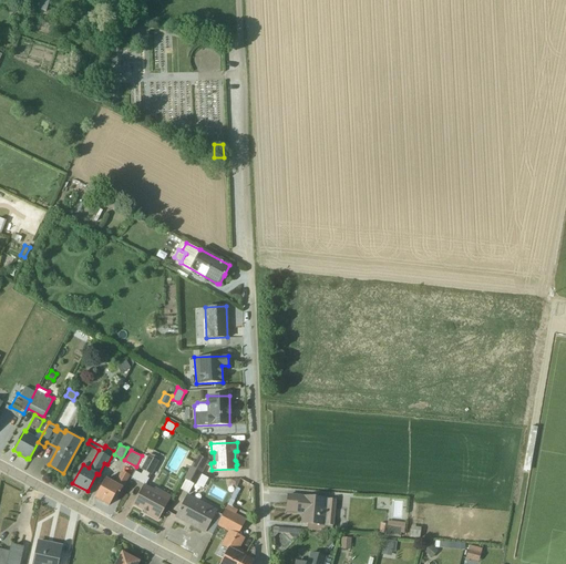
[(137,465),(141,468),(141,469),(143,469),(141,473),(135,470),(131,478),(144,484),(145,483),(148,478),(147,477),(148,472),(152,474),(158,460),(160,458),(151,452),(148,455),(148,454),(147,455),(144,453),(137,465)]
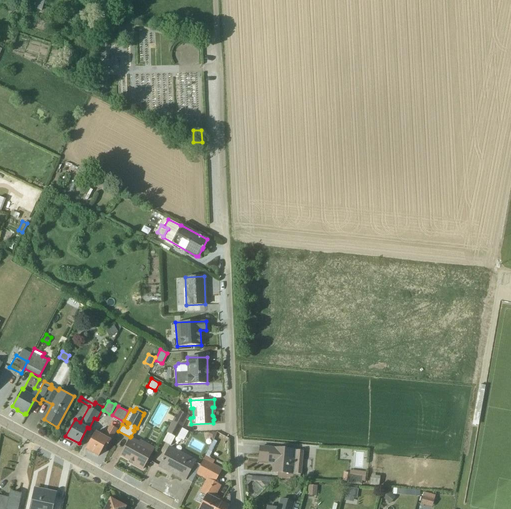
[(188,415),(178,410),(172,421),(182,426),(188,415)]
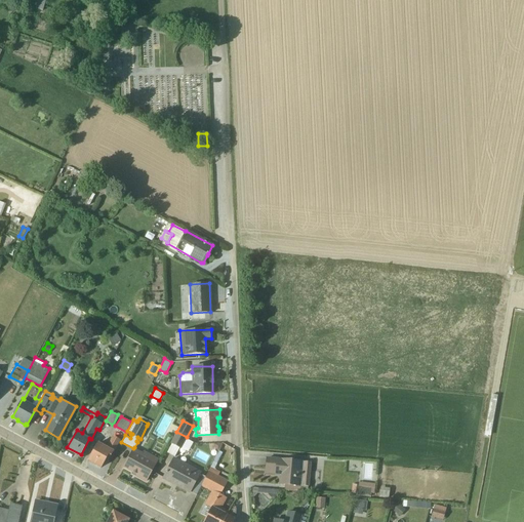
[(171,443),(166,451),(174,455),(179,447),(180,448),(180,447),(188,451),(193,442),(186,438),(187,437),(176,432),(170,442),(171,443)]
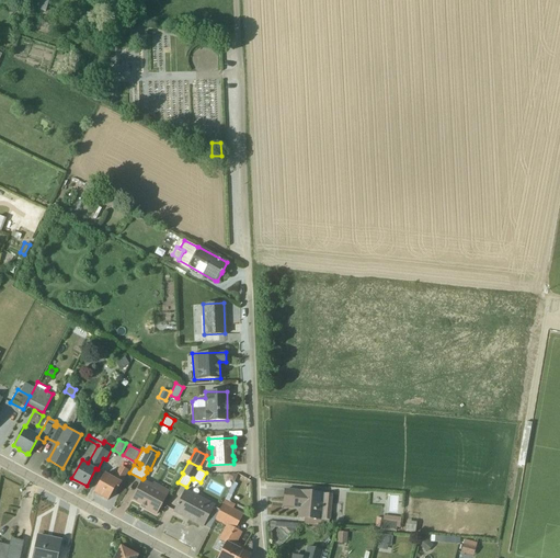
[(94,490),(107,498),(112,490),(115,492),(121,482),(122,482),(128,469),(121,465),(114,476),(105,471),(94,490)]
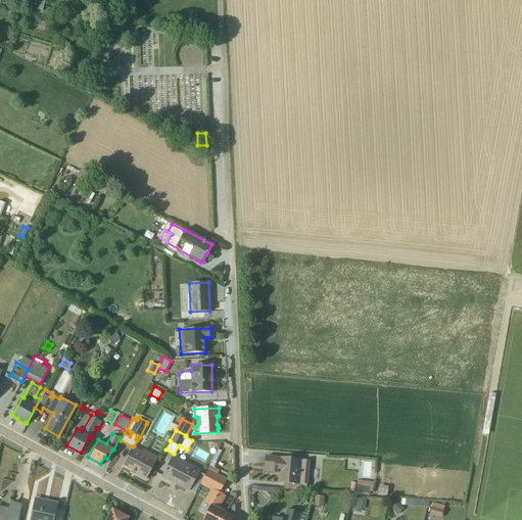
[(136,473),(145,478),(157,456),(143,447),(142,450),(134,445),(124,464),(136,471),(136,473)]
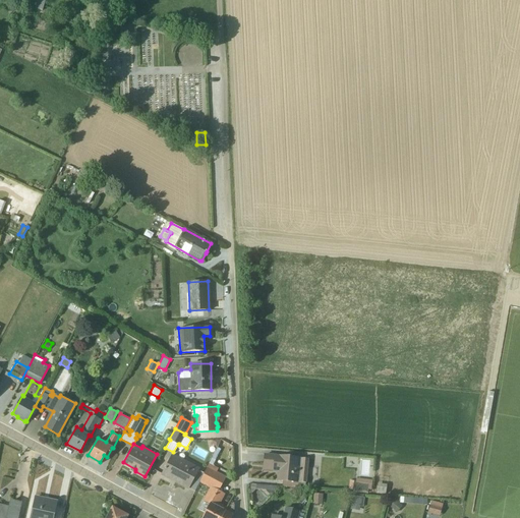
[(198,467),(173,453),(162,473),(188,487),(188,486),(193,490),(203,472),(197,469),(198,467)]
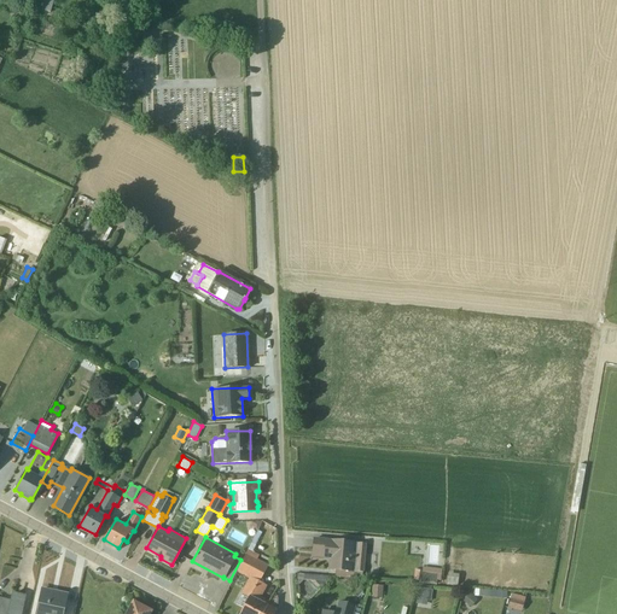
[(368,544),(314,538),(312,555),(322,556),(322,559),(329,560),(327,569),(336,569),(336,576),(361,578),(362,571),(365,572),(368,544)]
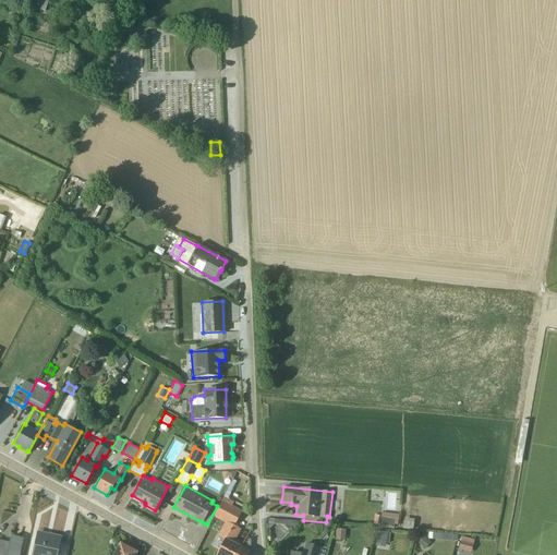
[(233,525),(242,510),(232,505),(234,501),(223,496),(214,517),(223,522),(217,535),(218,537),(213,545),(220,549),(216,554),(232,554),(233,554),(234,554),(235,554),(243,543),(235,539),(241,529),(233,525)]
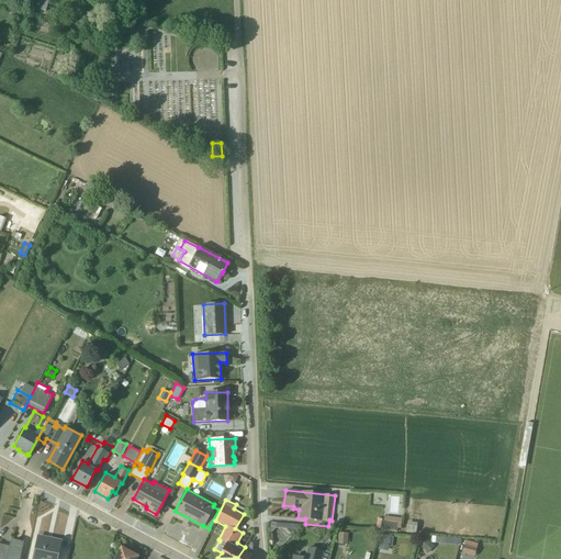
[(378,518),(377,527),(383,528),(382,529),(396,530),(396,529),(397,526),(401,526),(402,518),(383,516),(383,520),(378,518)]
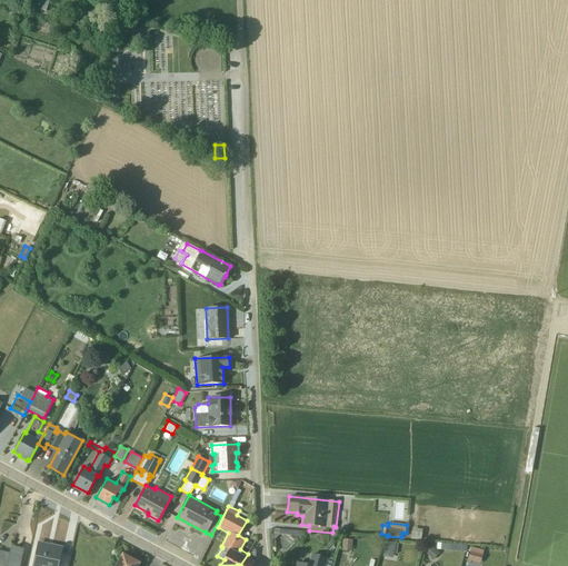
[(421,528),(411,527),(411,537),(421,538),(421,528)]
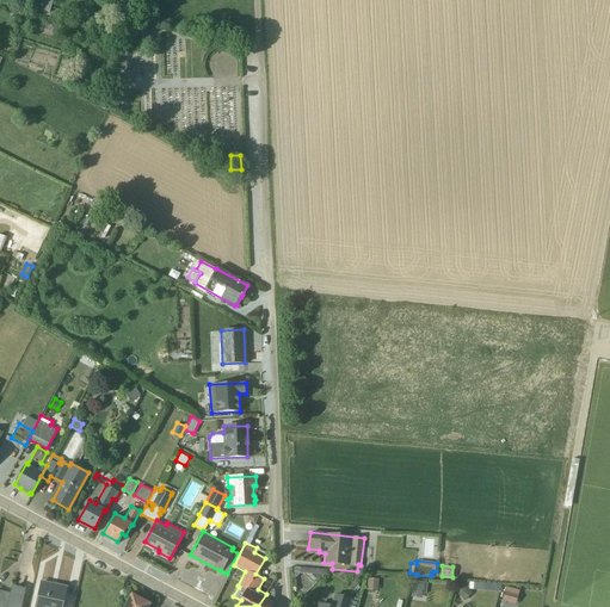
[(291,567),(295,596),(296,596),(295,577),(300,573),(310,574),(315,578),(320,578),(324,575),(324,569),(291,567)]
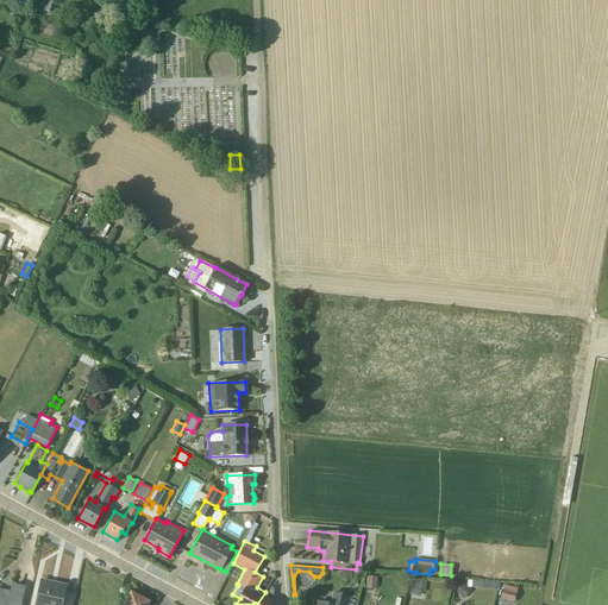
[(377,577),(367,575),(367,586),(376,587),(377,577)]
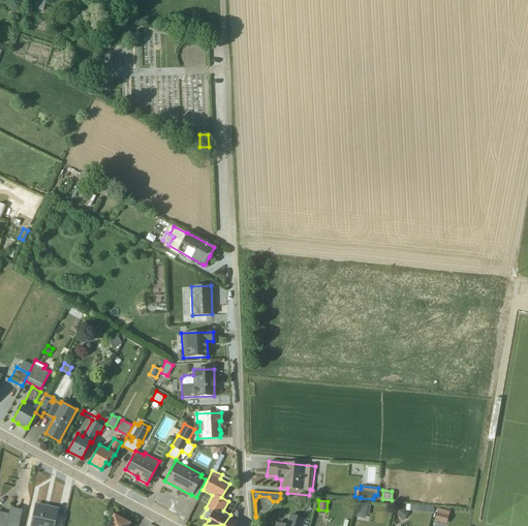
[(359,501),(355,515),(365,517),(366,513),(369,513),(370,503),(359,501)]
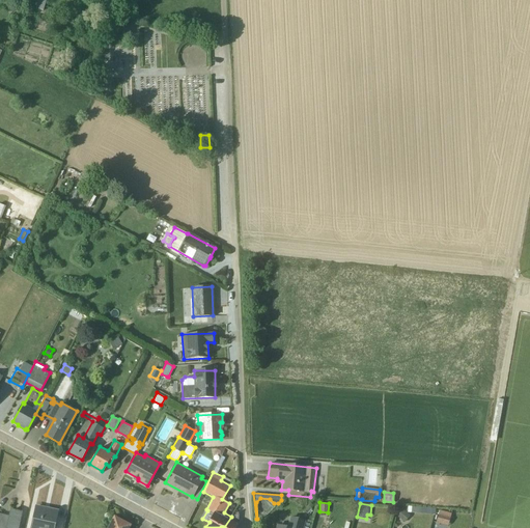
[(45,509),(45,508),(35,506),(30,527),(54,527),(58,509),(49,507),(48,510),(45,509)]
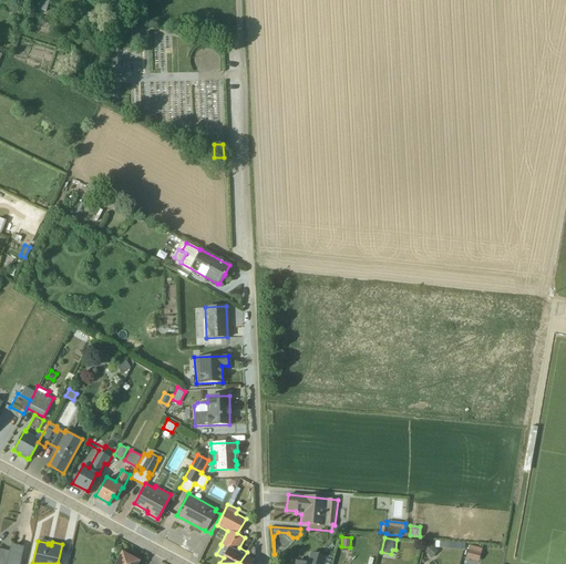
[(470,541),(465,555),(470,556),(473,555),(475,547),(480,549),(481,544),(470,541)]
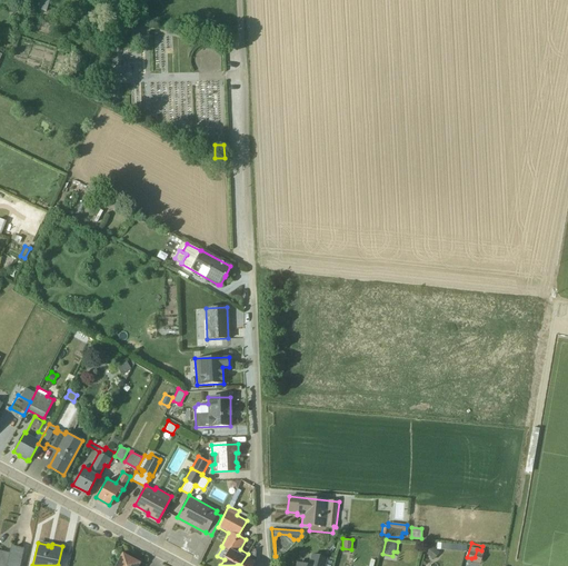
[(0,565),(19,565),(23,547),(11,545),(10,552),(0,549),(0,565)]
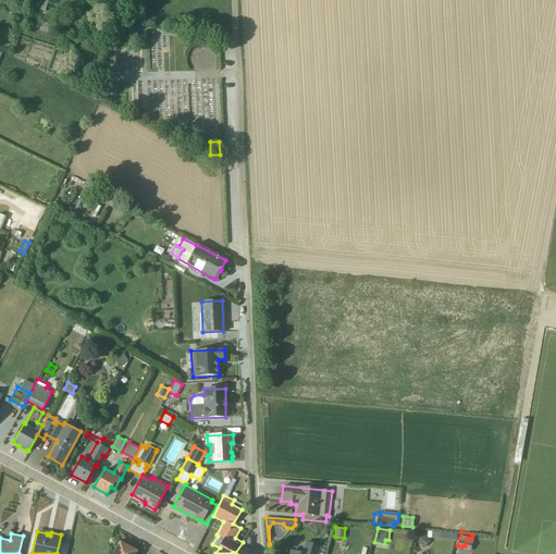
[(431,539),(423,533),(418,540),(424,546),(431,539)]
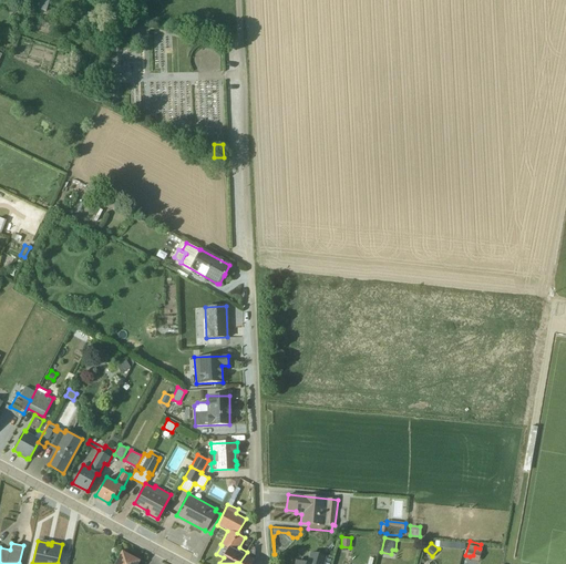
[(236,563),(250,563),(254,557),(255,549),(250,546),(239,563),(238,563),(237,563),(236,563)]
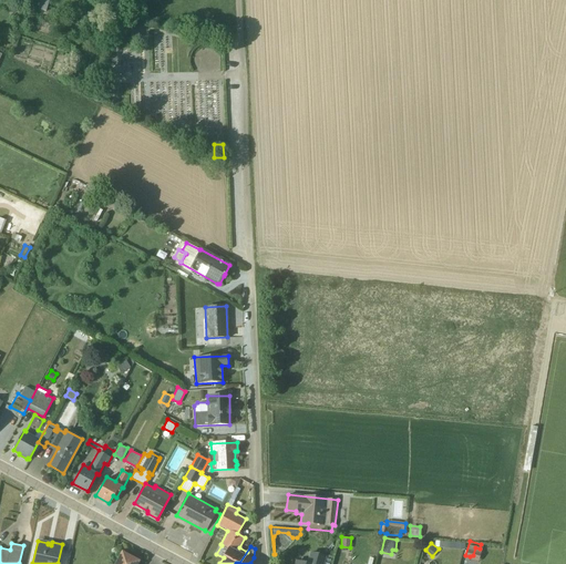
[(297,561),(295,563),(329,563),(332,556),(327,554),(326,555),(310,551),(307,563),(297,561)]
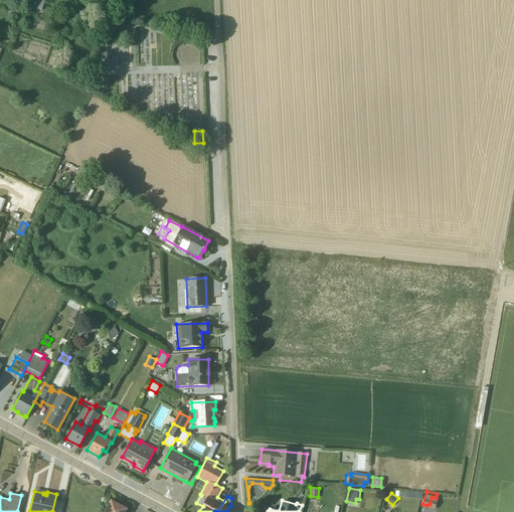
[(123,511),(125,509),(112,502),(106,511),(123,511)]
